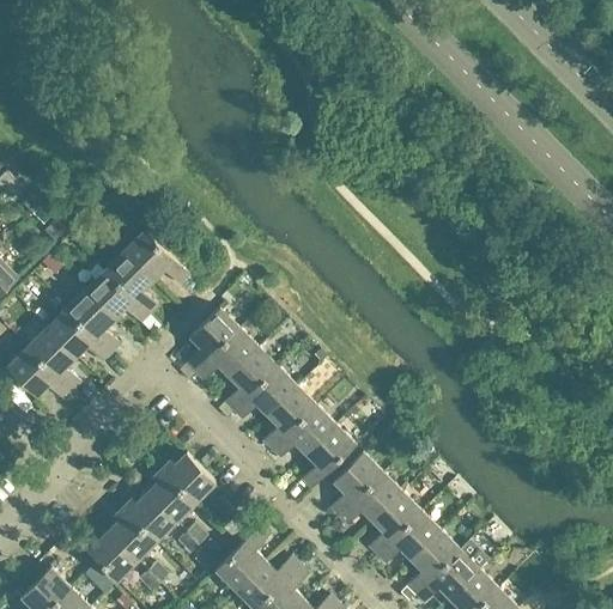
[(0,178),(0,187),(6,193),(16,183),(6,172),(0,178)]
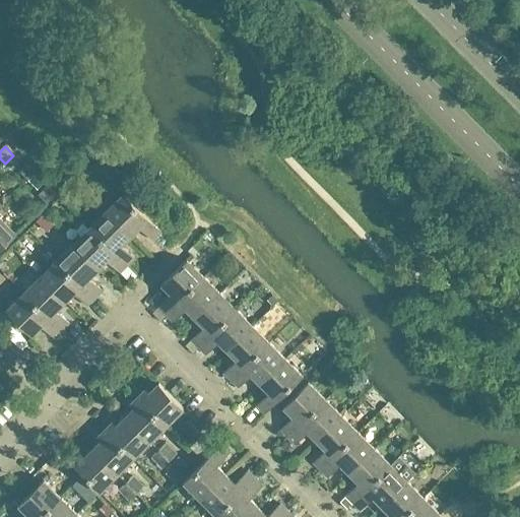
[(22,164),(13,155),(5,164),(13,173),(22,164)]
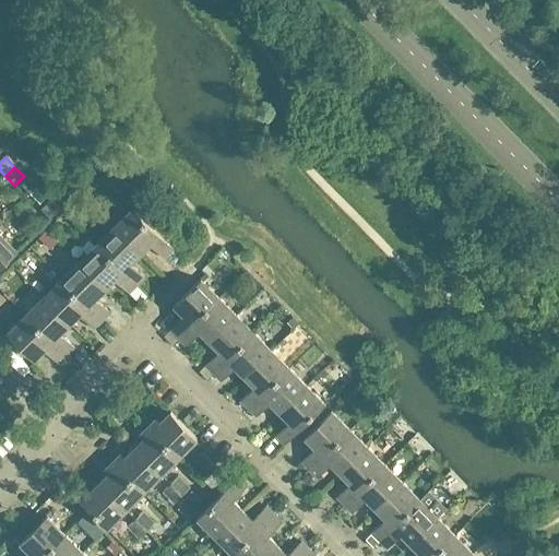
[(28,179),(21,187),(31,196),(38,189),(28,179)]
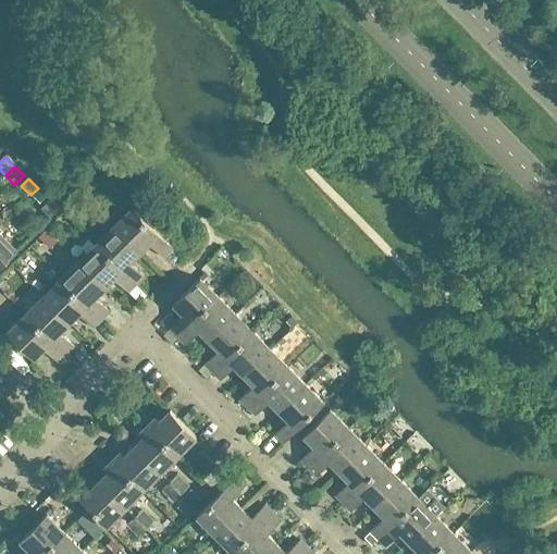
[(38,188),(31,195),(40,205),(48,198),(38,188)]
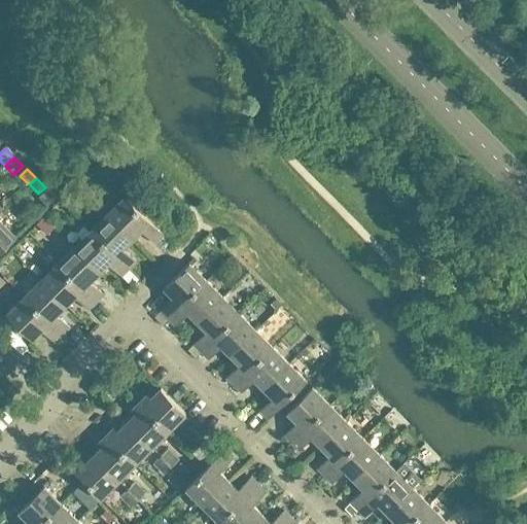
[(57,200),(47,190),(38,200),(47,209),(57,200)]
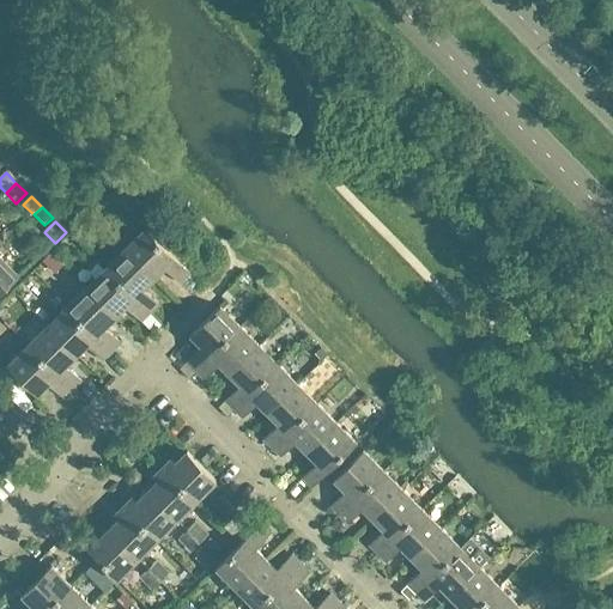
[(189,276),(145,231),(125,251),(155,281),(164,270),(180,286),(189,276)]
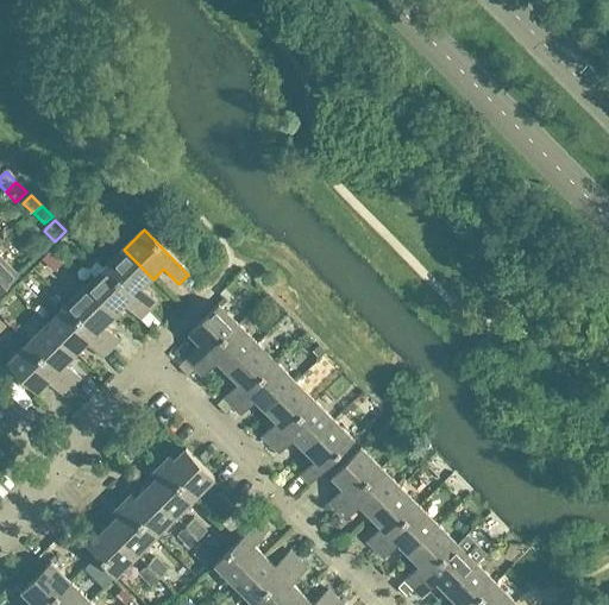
[(154,279),(124,250),(105,269),(149,313),(157,304),(143,290),(154,279)]
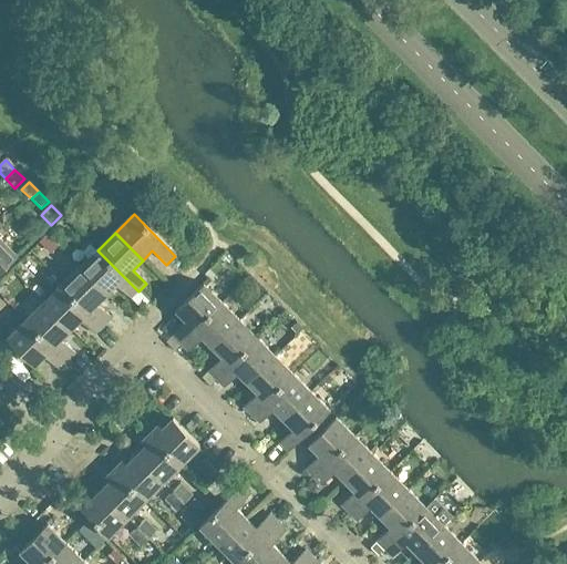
[(0,275),(17,258),(0,241),(0,275)]
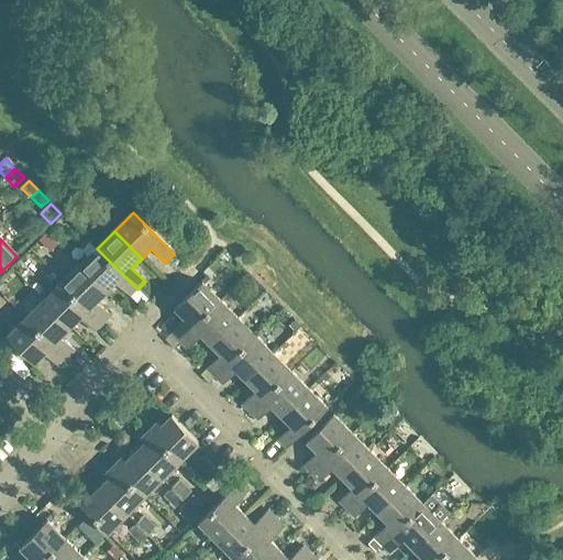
[(138,289),(97,249),(79,266),(106,294),(116,284),(130,298),(138,289)]
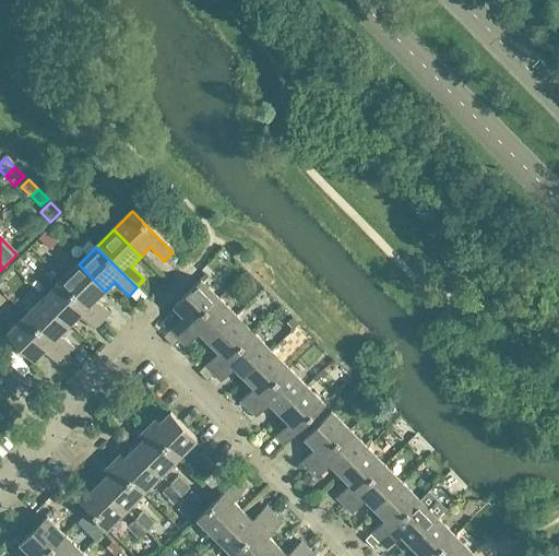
[(105,292),(79,264),(61,282),(102,323),(109,316),(95,302),(105,292)]
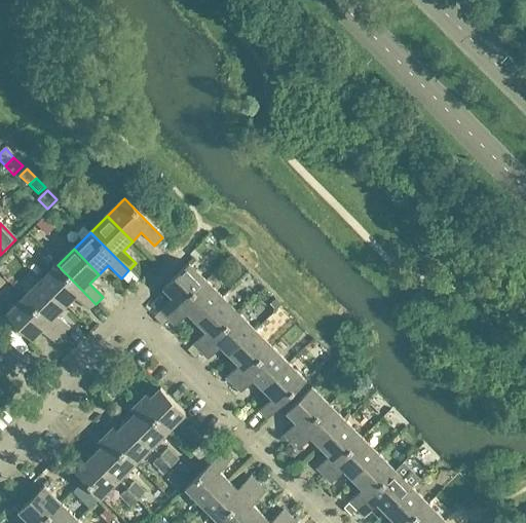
[(96,304),(58,265),(41,283),(66,307),(75,298),(87,311),(96,304)]
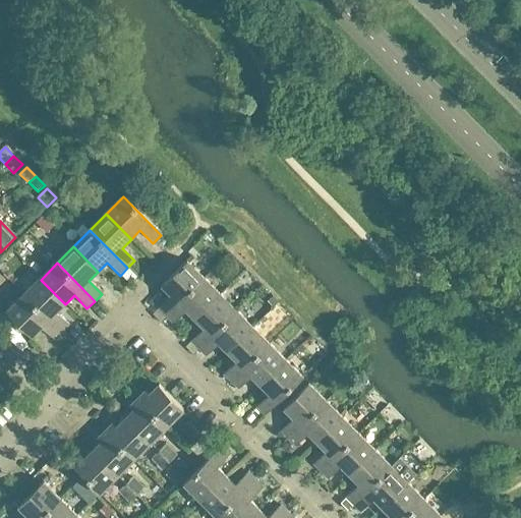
[(166,318),(204,280),(186,263),(162,287),(172,297),(159,310),(166,318)]
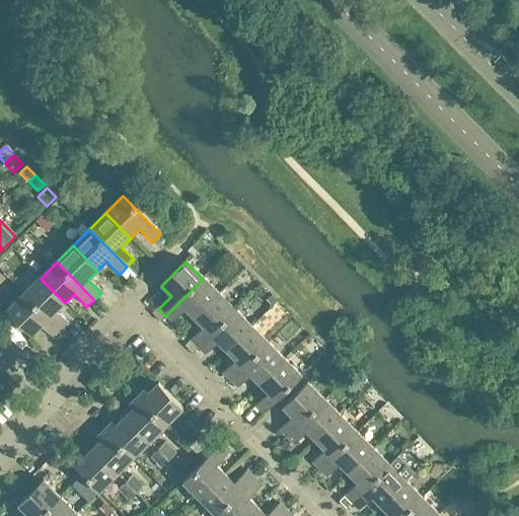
[(65,303),(41,279),(23,295),(61,333),(69,325),(56,312),(65,303)]
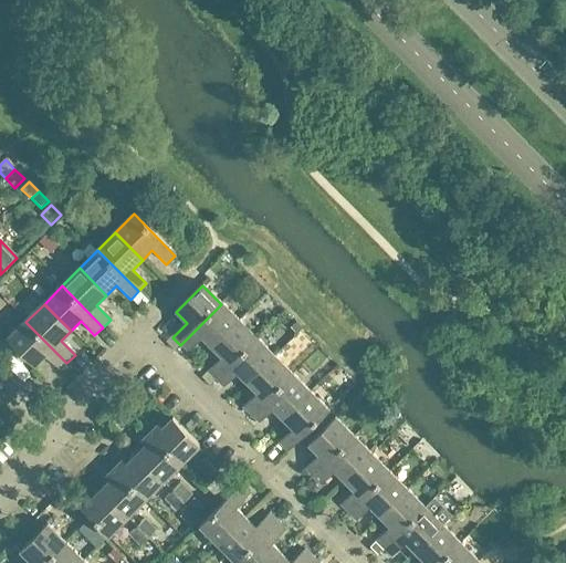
[(212,348),(239,322),(221,304),(180,345),(188,353),(202,339),(212,348)]
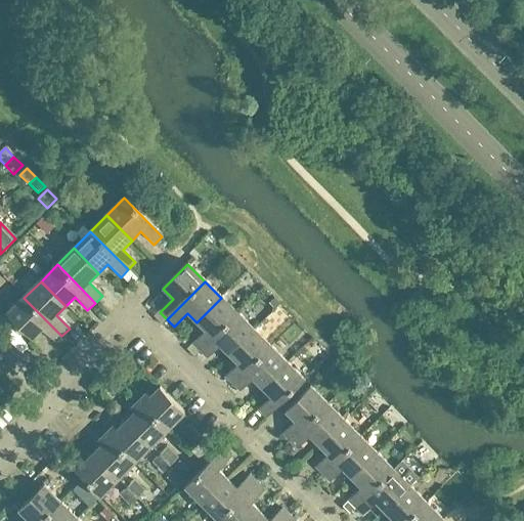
[(61,336),(24,298),(6,315),(32,340),(41,331),(54,343),(61,336)]
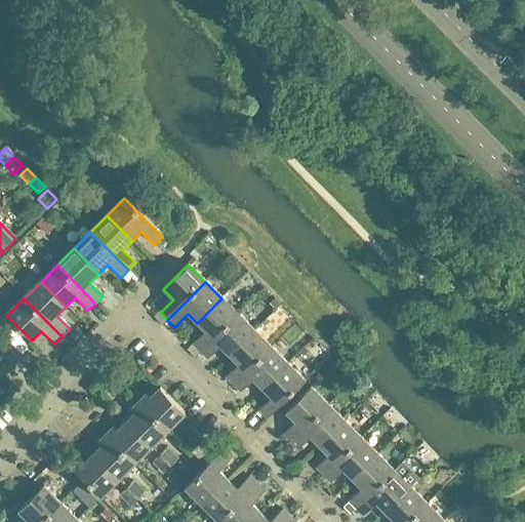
[(200,353),(238,315),(221,298),(197,323),(206,332),(193,346),(200,353)]
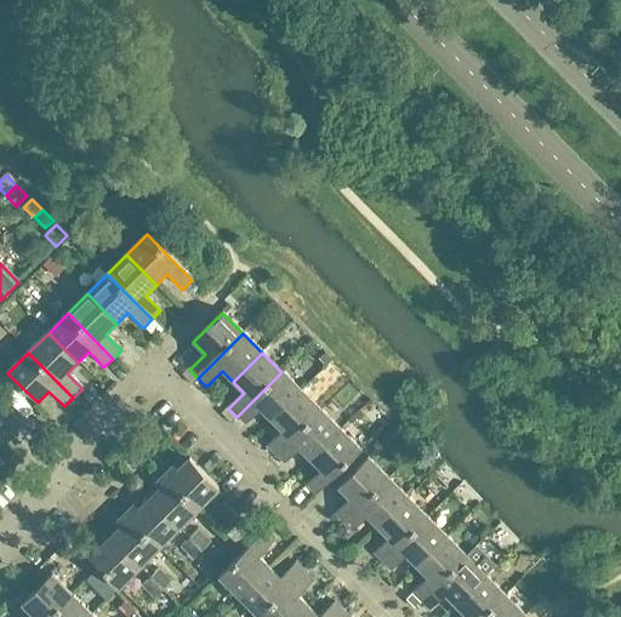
[(272,422),(302,392),(281,372),(237,417),(245,426),(261,411),(272,422)]
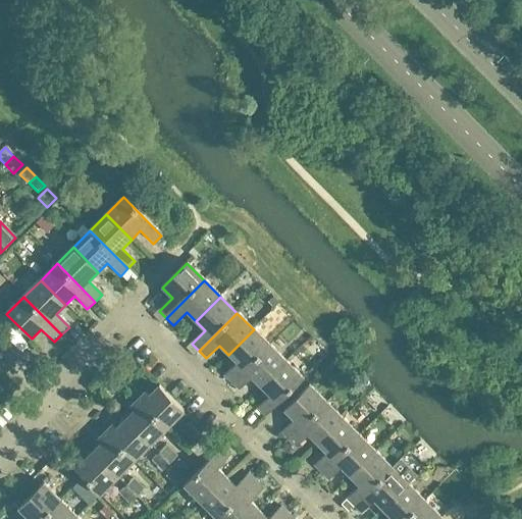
[(231,384),(270,346),(254,329),(228,355),(238,363),(224,376),(231,384)]
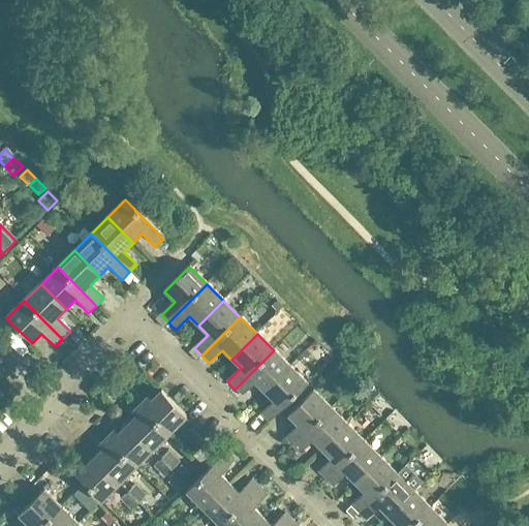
[(265,393),(290,368),(274,350),(235,390),(242,397),(255,383),(265,393)]
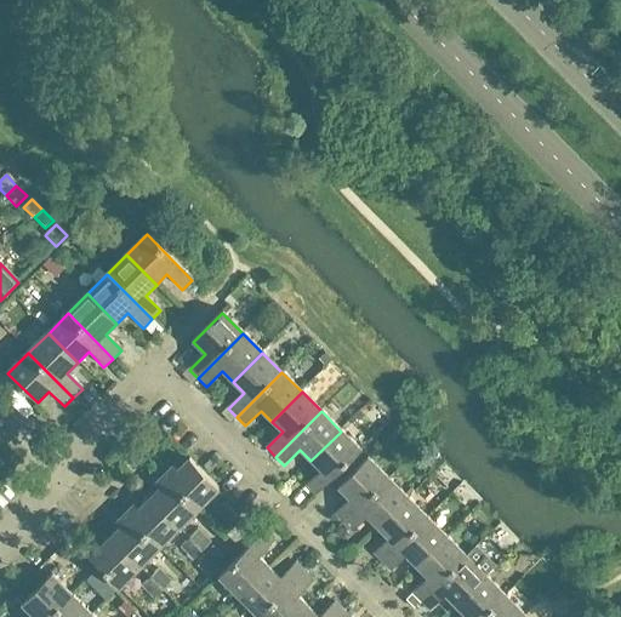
[(315,497),(362,452),(341,432),(311,461),(322,472),(306,486),(315,497)]
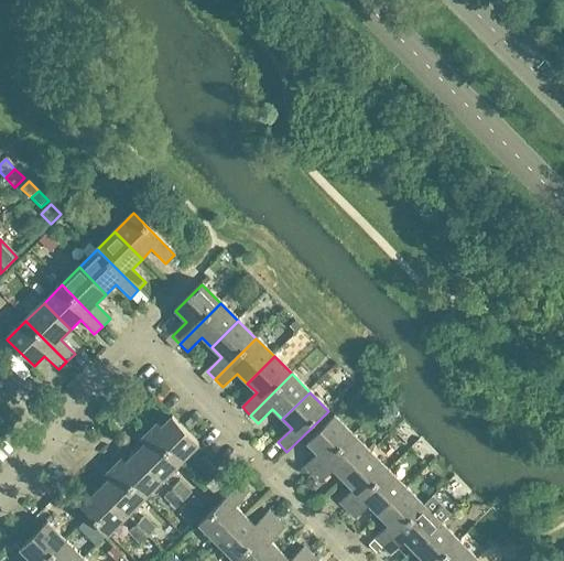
[(312,476),(353,435),(334,417),(307,444),(317,454),(304,468),(312,476)]
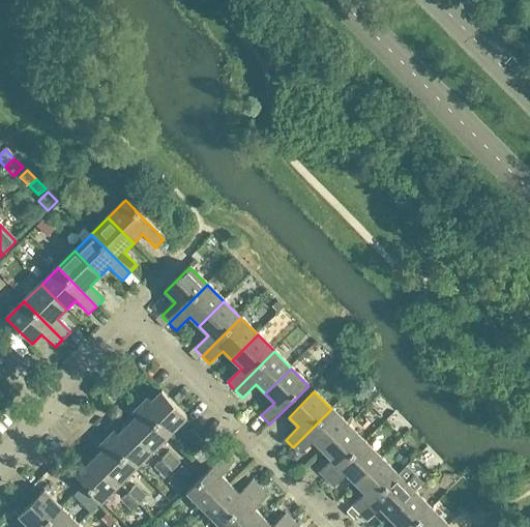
[(187,418),(162,393),(151,403),(148,400),(141,407),(170,436),(187,418)]
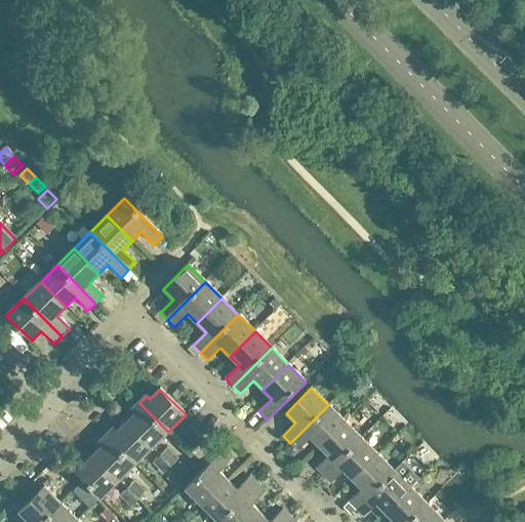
[(168,432),(139,403),(131,410),(135,414),(126,424),(151,448),(168,432)]
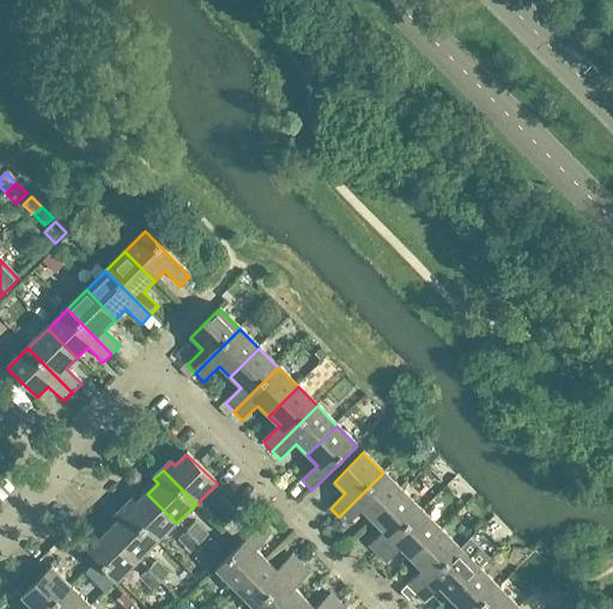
[(374,522),(402,493),(383,473),(339,517),(347,527),(363,511),(374,522)]
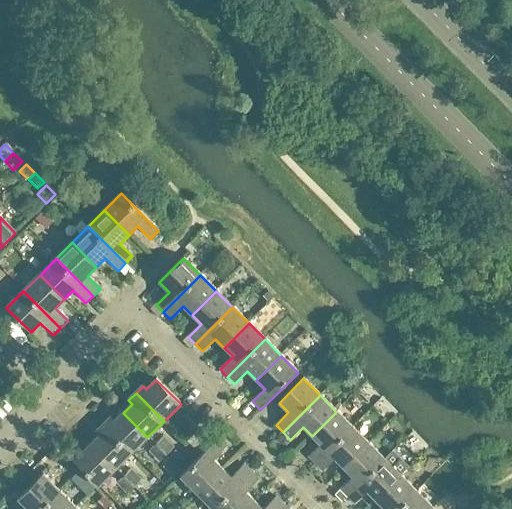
[(200,423),(195,419),(189,412),(182,420),(193,430),(200,423)]
